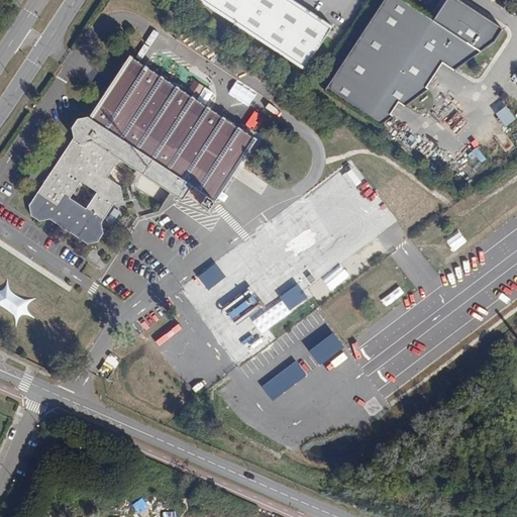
[(195,0),(304,71),(332,26),(292,0),(195,0)]
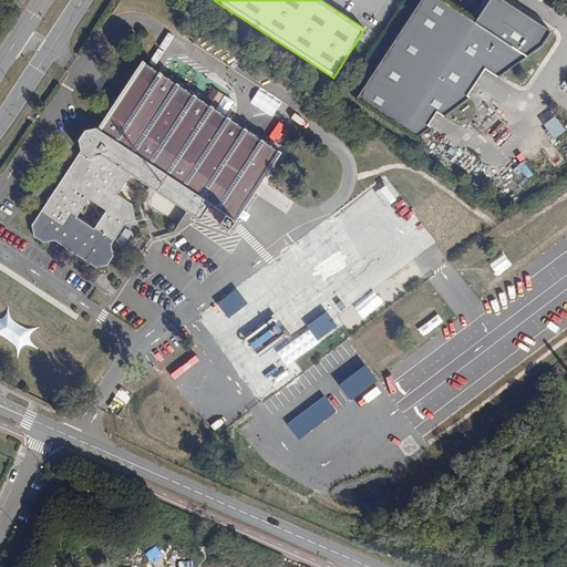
[(421,0),(356,99),(415,138),(431,127),(428,125),(436,112),(444,117),(470,98),(467,95),(485,69),(498,79),(538,52),(552,32),(503,0),(488,0),(475,22),(442,0),(421,0)]
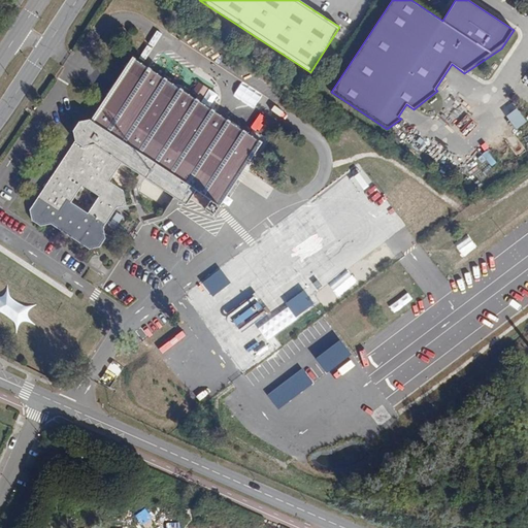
[(261,143),(131,58),(91,120),(78,122),(72,131),(75,141),(79,144),(76,149),(72,145),(29,210),(31,221),(40,226),(51,224),(54,219),(61,224),(58,229),(89,250),(100,246),(105,239),(102,229),(117,207),(126,205),(123,190),(109,182),(122,163),(174,198),(177,193),(183,196),(179,201),(186,205),(195,190),(209,200),(219,205),(220,206),(261,143)]
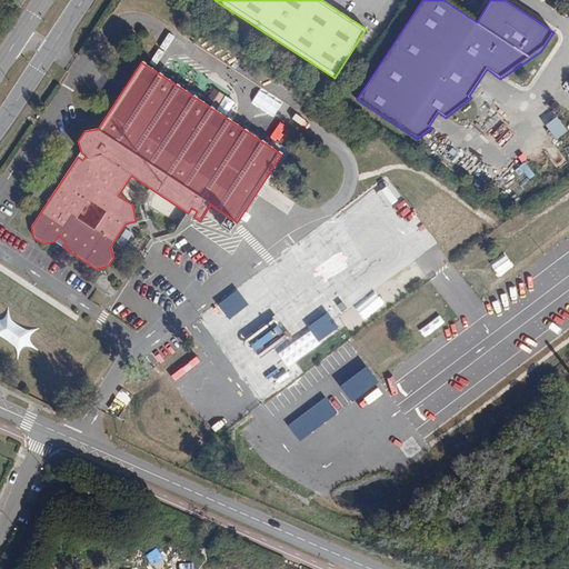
[(222,96),(215,90),(207,101),(215,107),(222,96)]
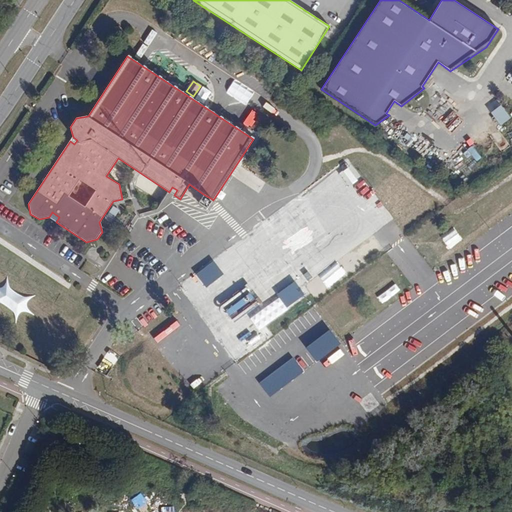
[(502,126),(511,118),(511,117),(502,105),(492,113),(502,126)]
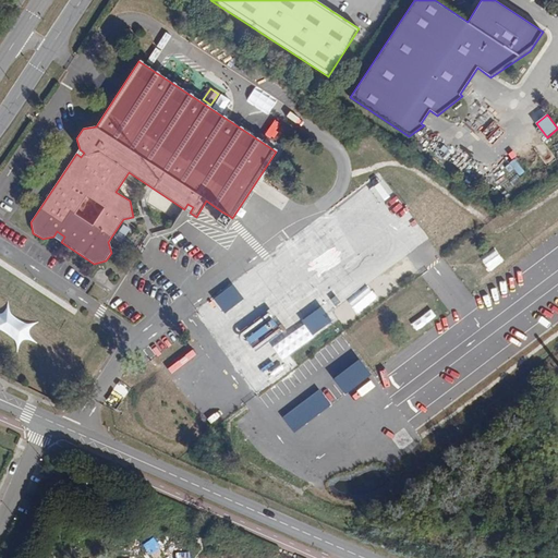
[(225,226),(231,217),(221,211),(216,220),(225,226)]
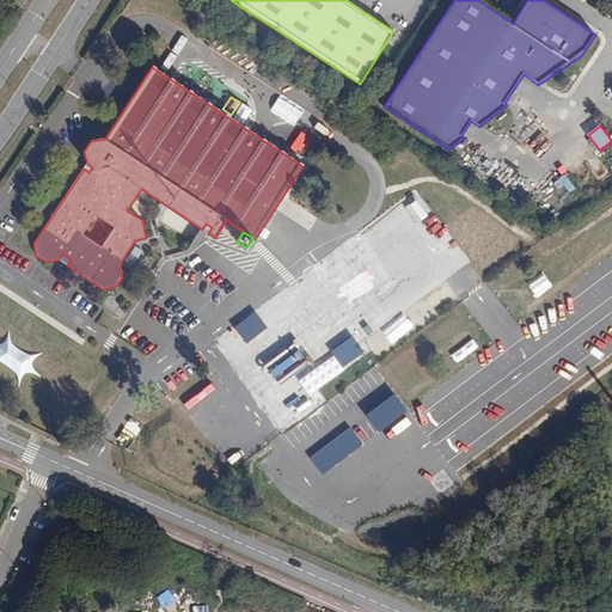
[(71,259),(62,254),(59,259),(67,265),(71,259)]
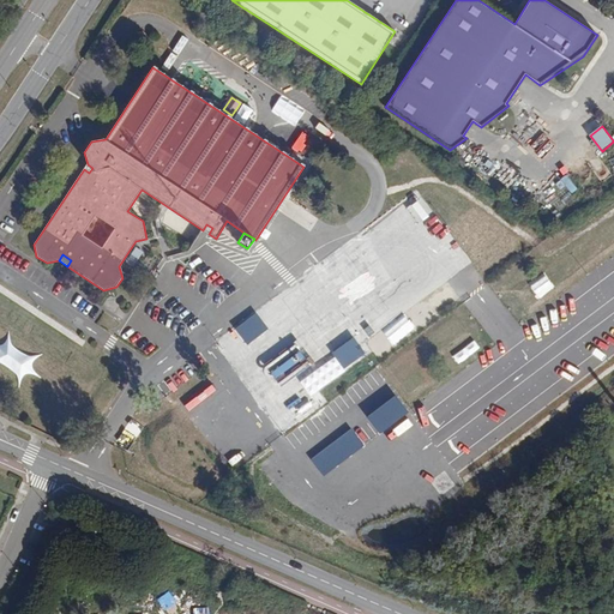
[(401,397),(368,416),(379,435),(411,416),(401,397)]
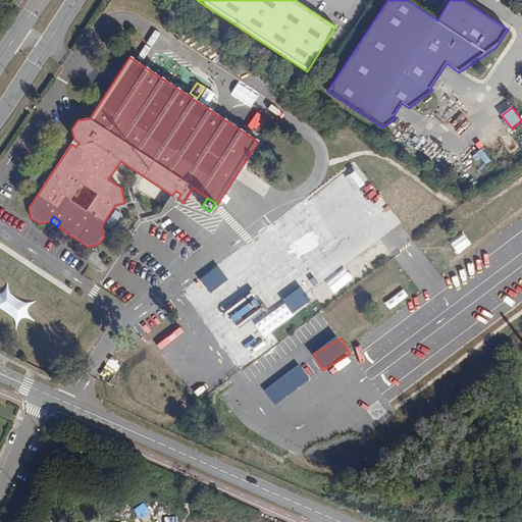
[(276,406),(311,379),(300,365),(265,392),(276,406)]
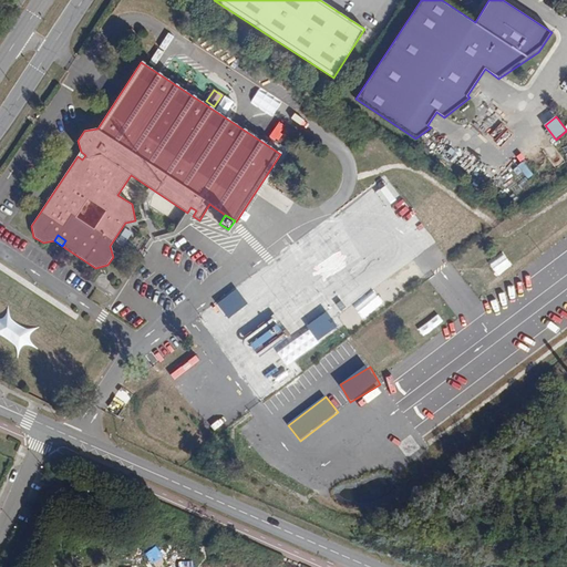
[(193,408),(215,435),(228,425),(207,398),(193,408)]
